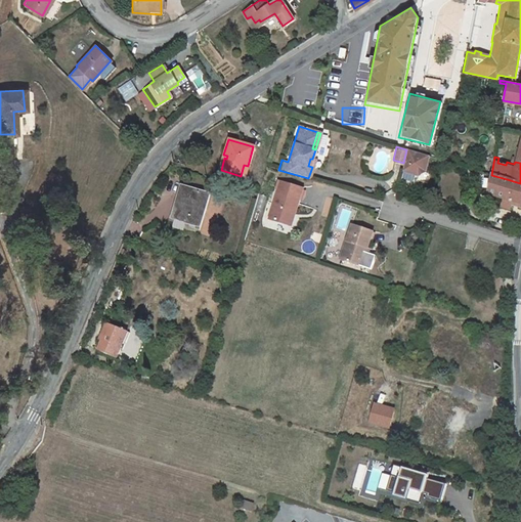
[(491,175),(489,174),(486,192),(503,198),(501,202),(501,203),(501,204),(502,204),(502,205),(503,206),(504,206),(505,206),(506,206),(506,205),(507,205),(508,202),(510,200),(520,203),(520,183),(507,179),(491,175)]
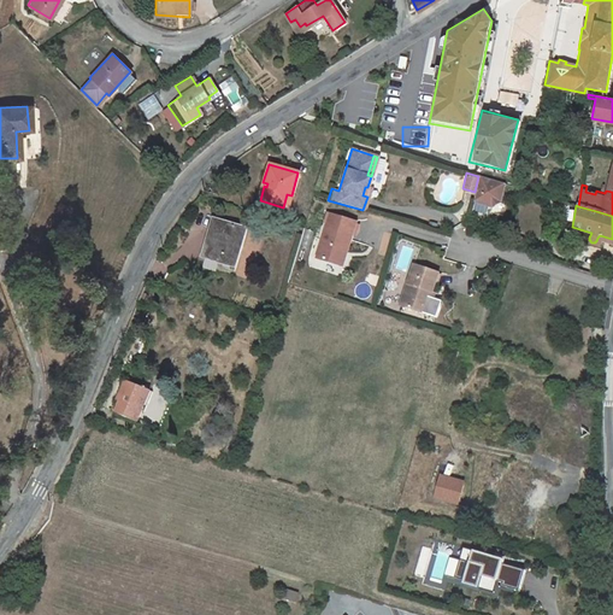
[(353,222),(328,214),(313,257),(336,264),(341,249),(343,250),(353,222)]
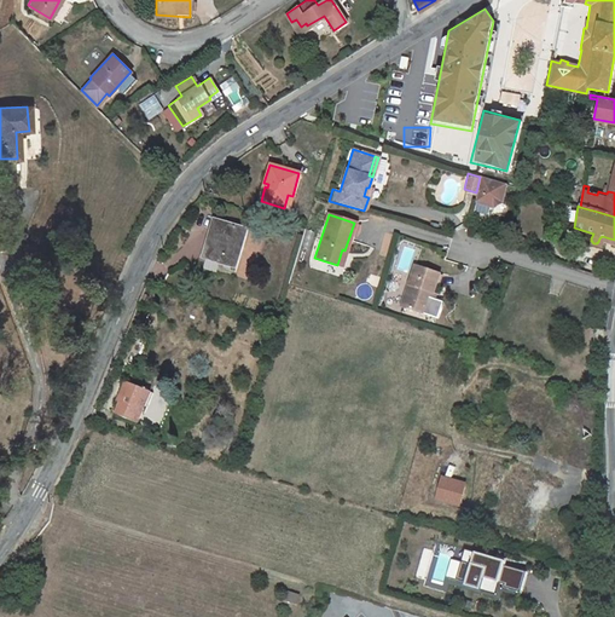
[(208,237),(202,257),(219,261),(219,265),(233,270),(245,229),(212,219),(207,237),(208,237)]
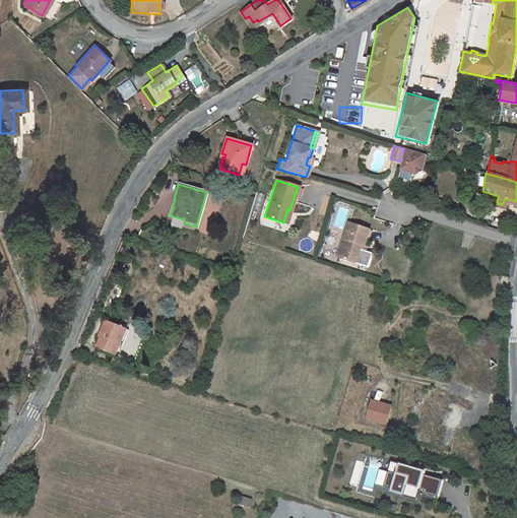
[(317,211),(323,213),(327,194),(321,193),(317,211)]
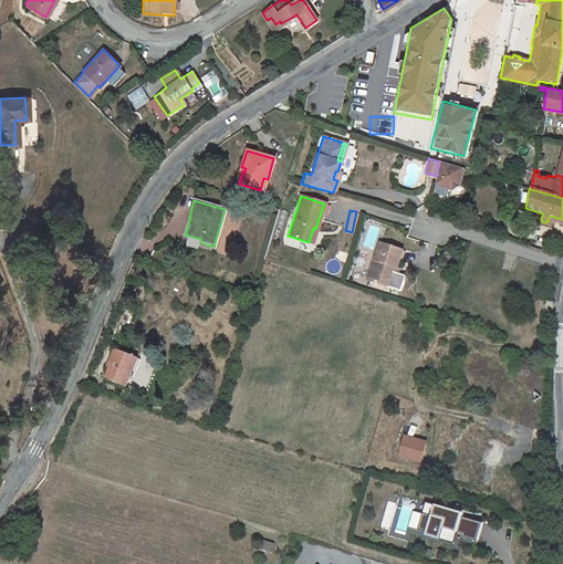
[(333,239),(330,251),(340,254),(343,242),(333,239)]
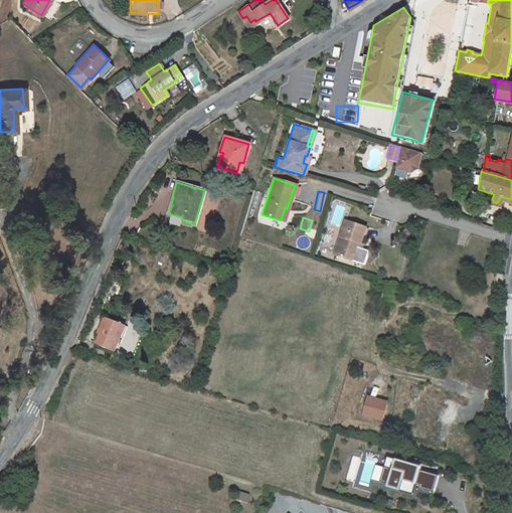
[(350,261),(355,244),(358,245),(363,229),(343,222),(332,254),(350,261)]
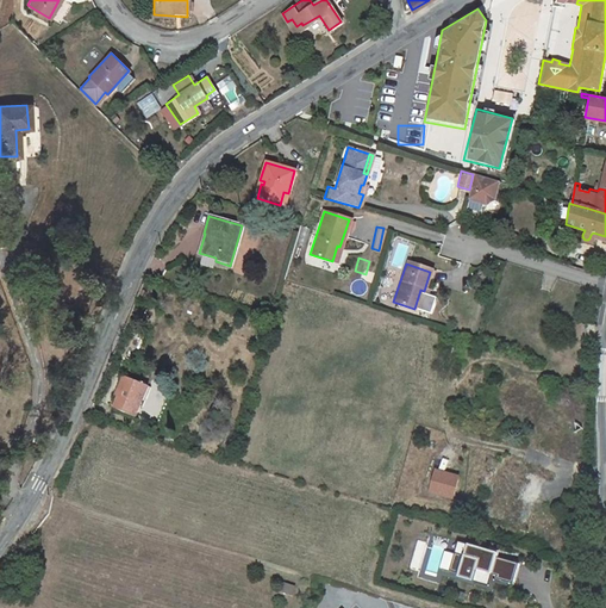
[(426,292),(424,291),(420,290),(414,309),(420,311),(426,292)]
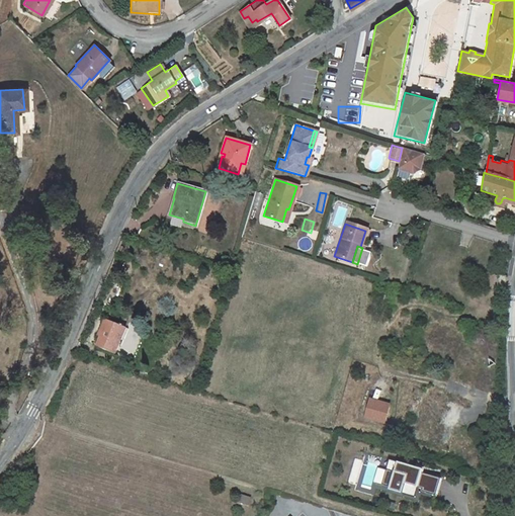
[(492,285),(501,287),(501,285),(502,280),(503,275),(488,273),(486,284),(492,285)]
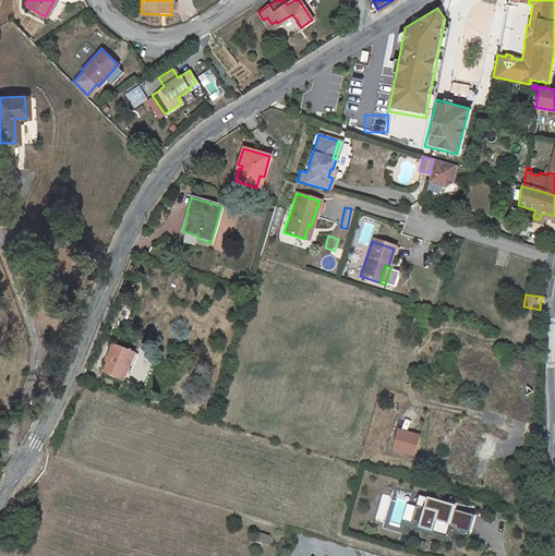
[(415,318),(410,316),(407,325),(412,326),(415,318)]
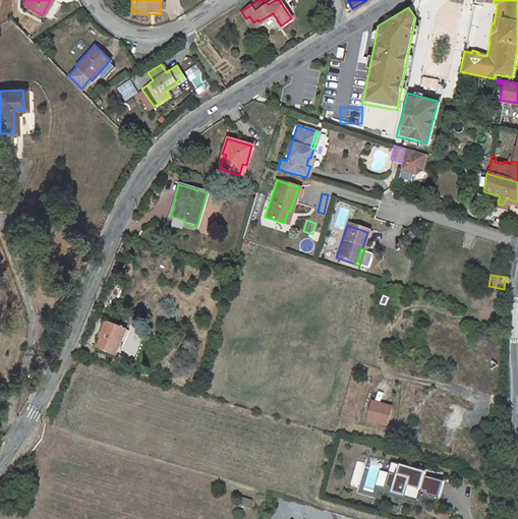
[(116,345),(123,329),(104,321),(99,332),(103,333),(102,336),(98,334),(96,337),(99,338),(95,347),(114,355),(118,345),(116,345)]
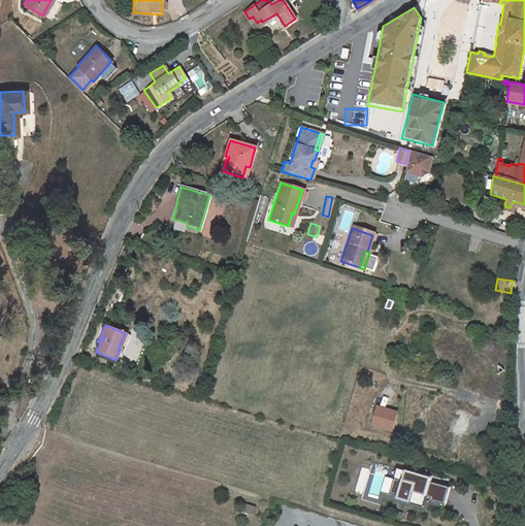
[(435,400),(433,408),(448,413),(451,403),(435,400)]
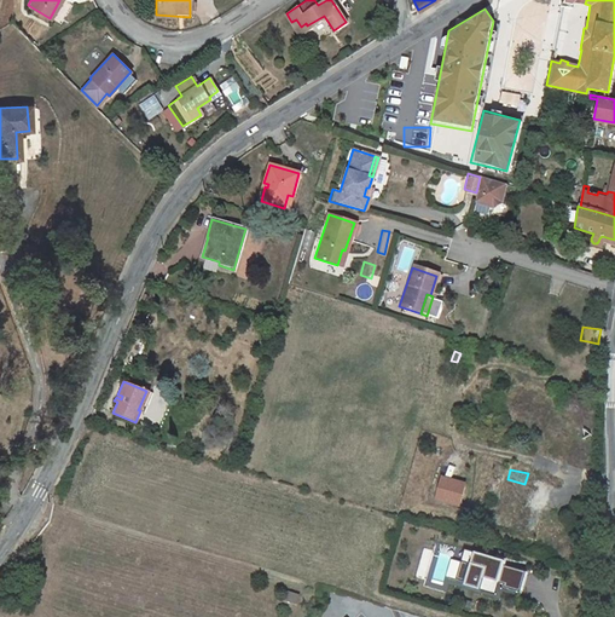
[(460,480),(440,476),(435,496),(456,501),(460,480)]
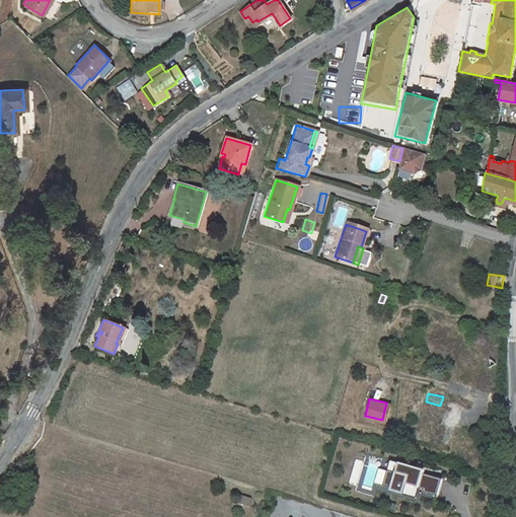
[(413,403),(407,402),(403,415),(406,416),(406,417),(409,417),(413,403)]
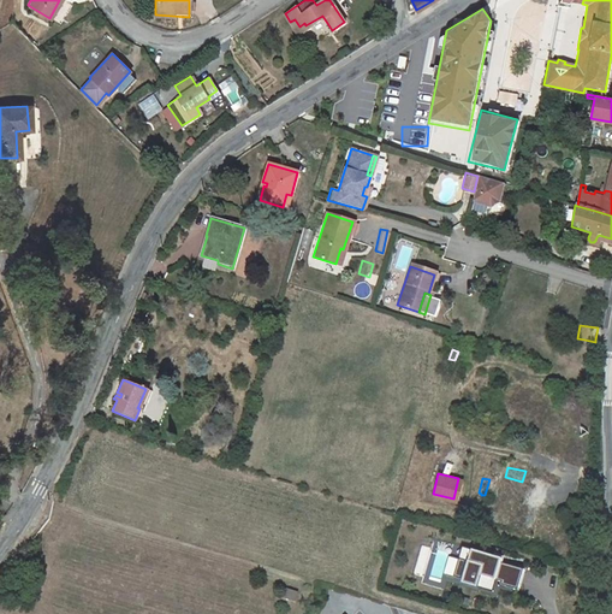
[(456,555),(465,558),(469,547),(459,543),(456,555)]
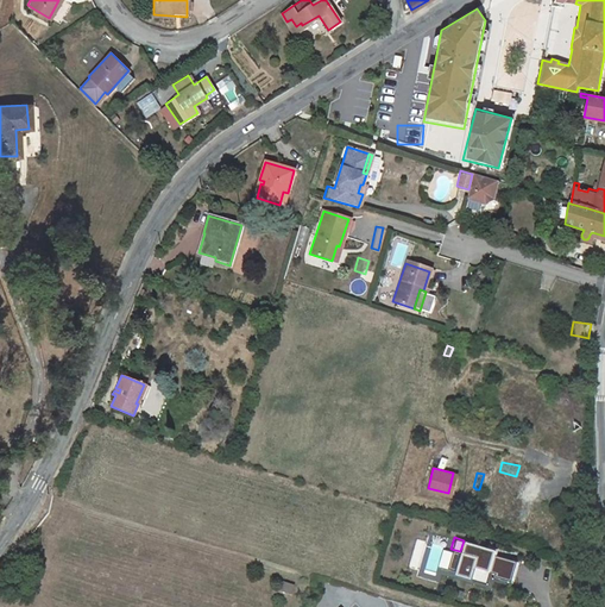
[(460,551),(451,549),(445,567),(455,570),(454,573),(470,577),(472,565),(487,570),(493,573),(491,580),(508,584),(515,559),(492,554),(493,549),(464,540),(460,551)]
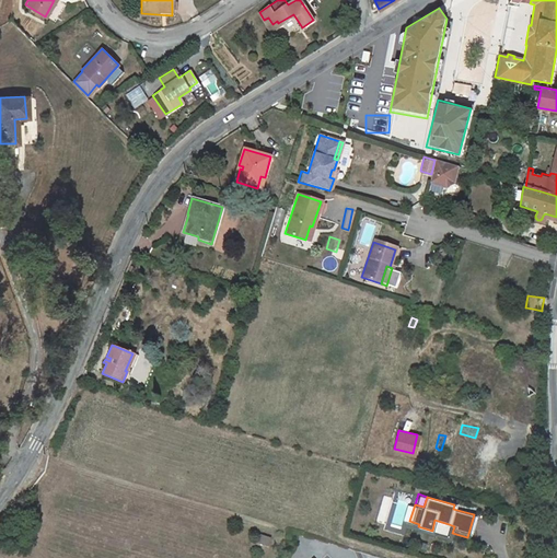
[(432,531),(445,535),(449,524),(434,520),(432,531)]
